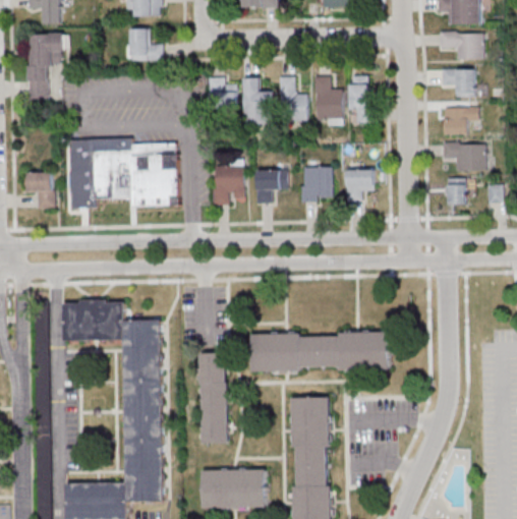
[(27,0),(27,7),(40,7),(40,20),(60,20),(60,0),(27,0)]
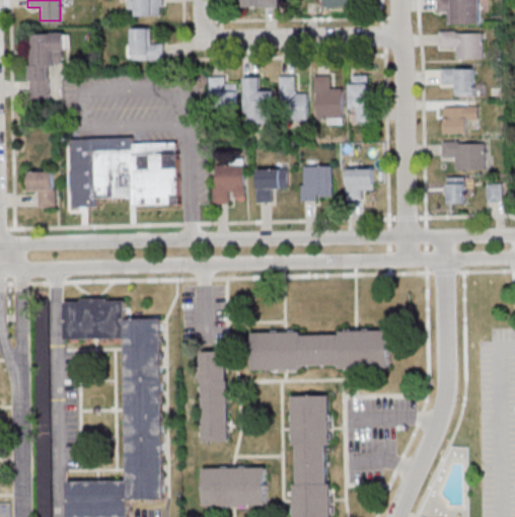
[(125,0),(125,13),(161,13),(160,0),(125,0)]
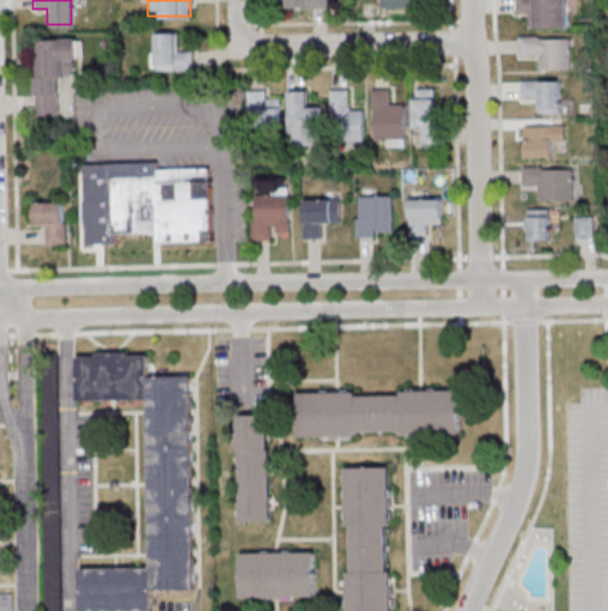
[(512,0),(514,13),(527,13),(527,25),(564,25),(564,0),(512,0)]
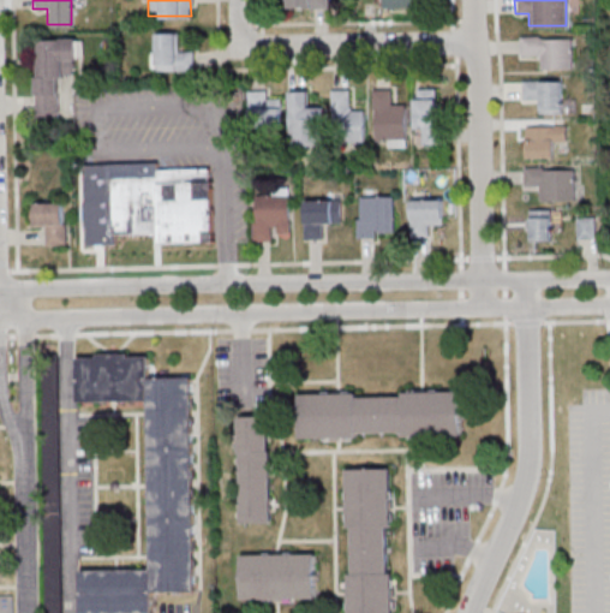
[(175,31),(151,31),(153,70),(191,69),(191,49),(175,49),(175,31)]
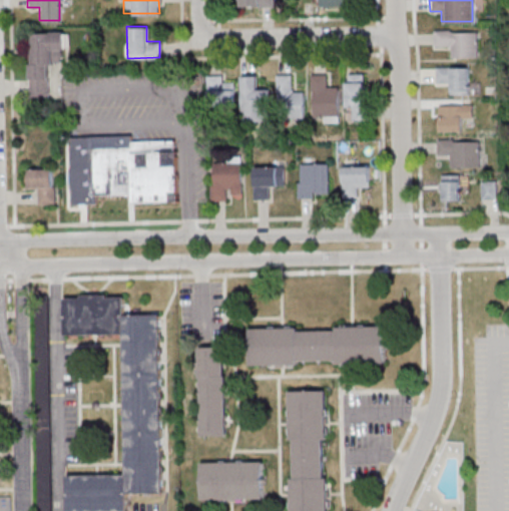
[(475,55),(475,28),(432,28),(432,45),(448,45),(448,55),(475,55)]
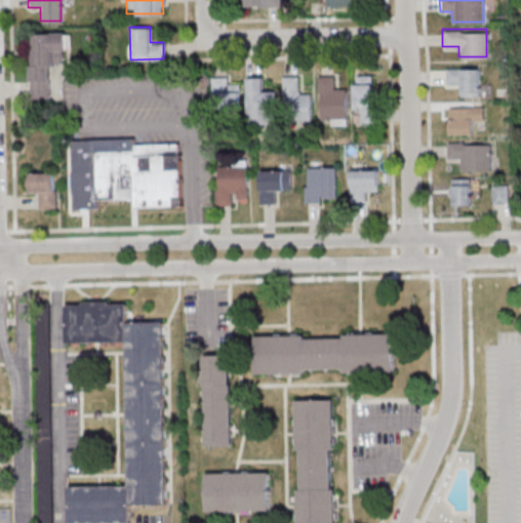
[(28,32),(29,99),(48,98),(48,64),(63,64),(63,31),(28,32)]
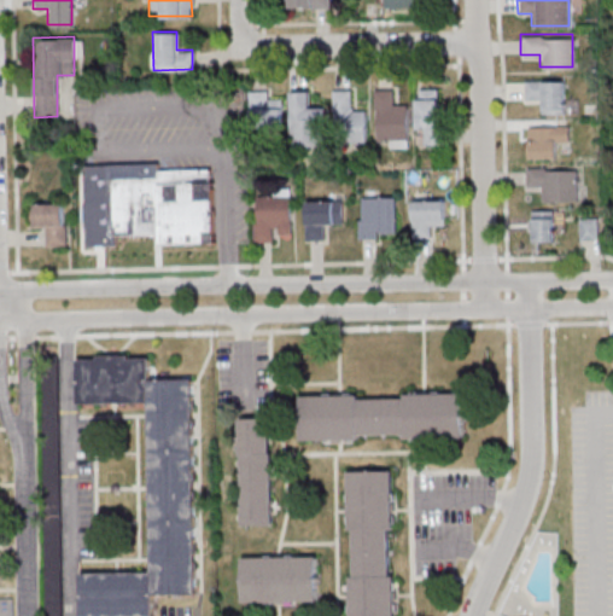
[(561,79),(521,79),(521,100),(538,100),(538,112),(561,112),(561,79)]
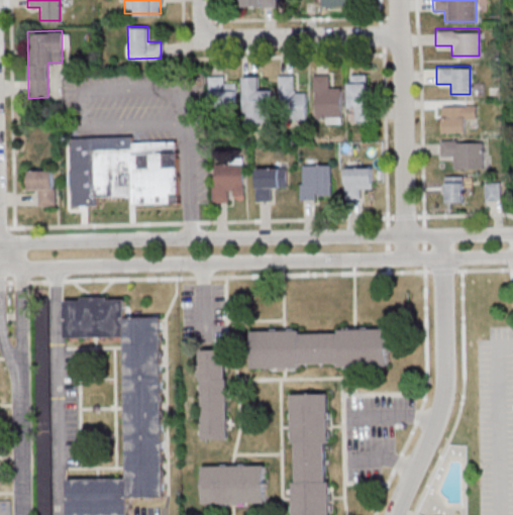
[(344,109),(352,109),(352,119),(367,119),(367,72),(344,72),(344,109)]
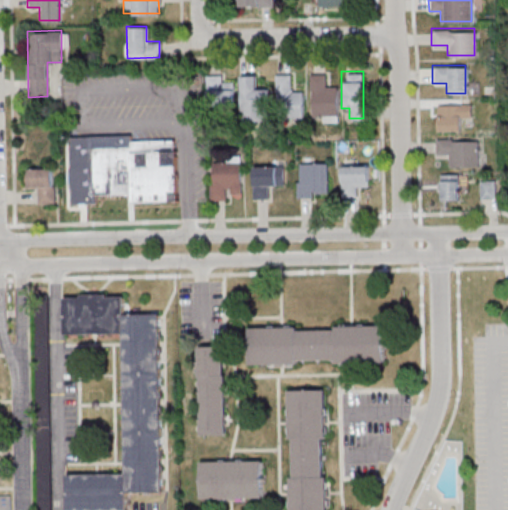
[(291,72),(273,72),(273,104),(283,104),(283,115),(300,115),(300,90),(291,90),(291,72)]
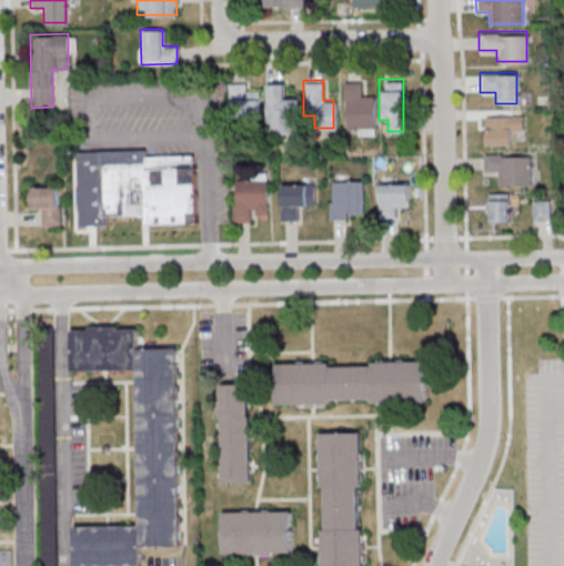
[(361,80),(342,80),(343,127),(354,127),(354,133),(373,132),(371,92),(361,92),(361,80)]
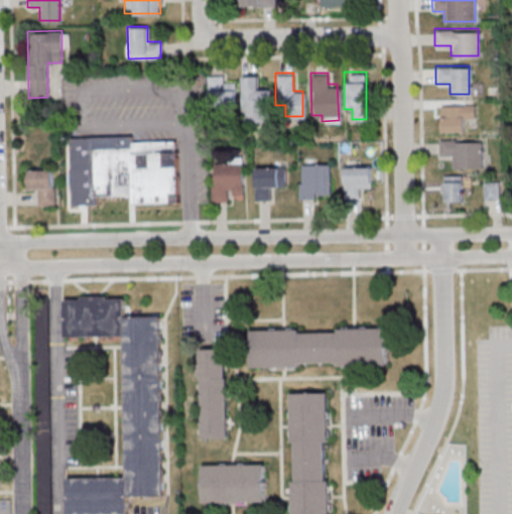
[(223,82),(223,74),(206,74),(206,106),(234,106),(234,82),(223,82)]
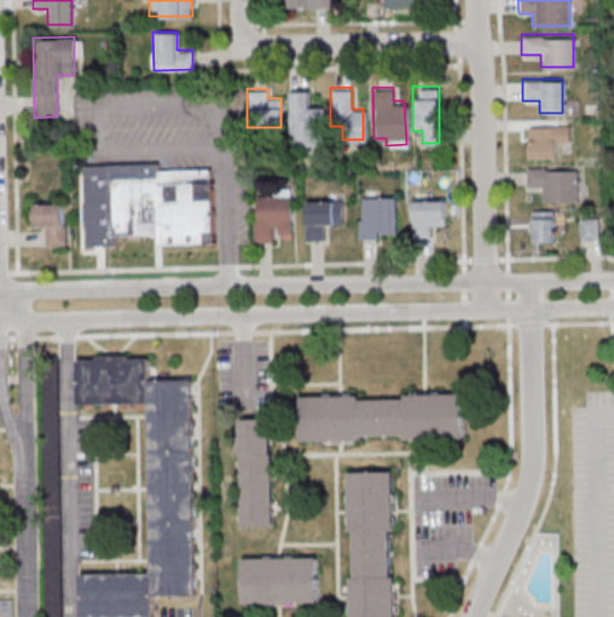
[(288,144),(323,144),(323,102),(310,102),(310,88),(288,88),(288,144)]
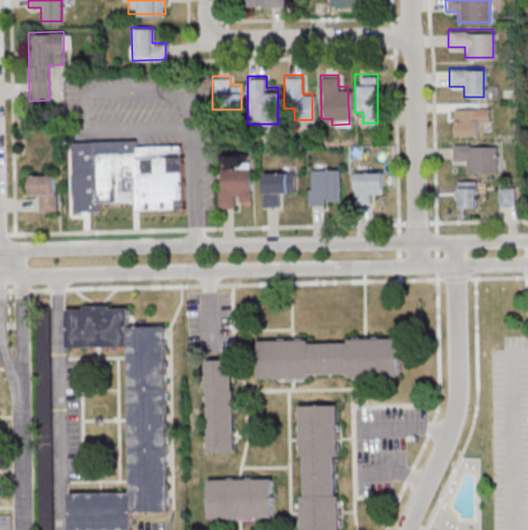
[(451,108),(451,136),(477,136),(477,122),(489,122),(489,108),(451,108)]
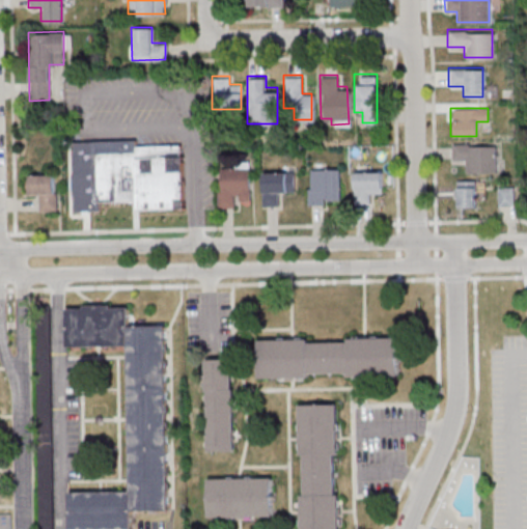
[(134,201),(90,202),(89,140),(133,139),(133,145),(179,144),(181,210),(134,211),(134,201)]
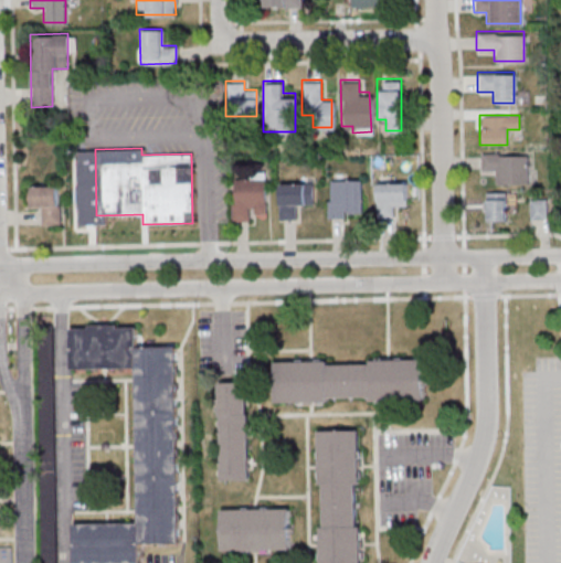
[(526,182),(526,152),(479,152),(479,171),(493,171),(493,182),(526,182)]
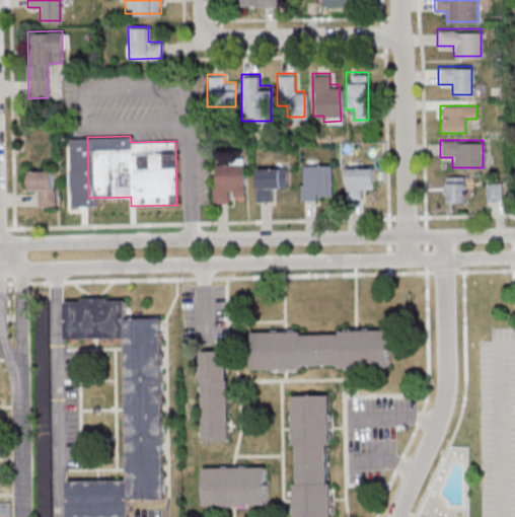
[(332,198),(332,164),(320,164),(320,158),(298,158),(298,198),(332,198)]
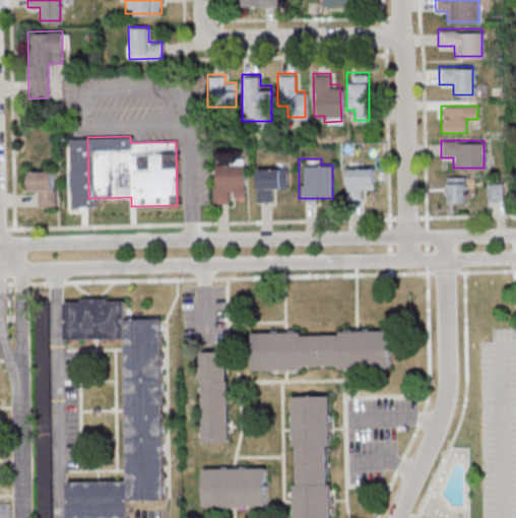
[(273,200),(273,188),(285,188),(285,160),(267,160),(267,167),(254,167),(254,200),(273,200)]
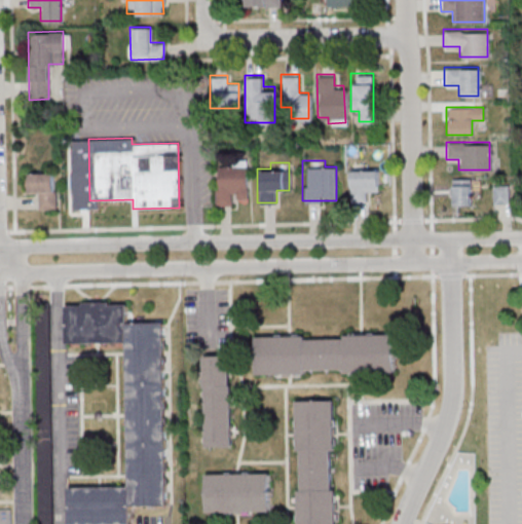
[(245,164),(215,164),(214,204),(230,204),(230,193),(245,193),(245,164)]
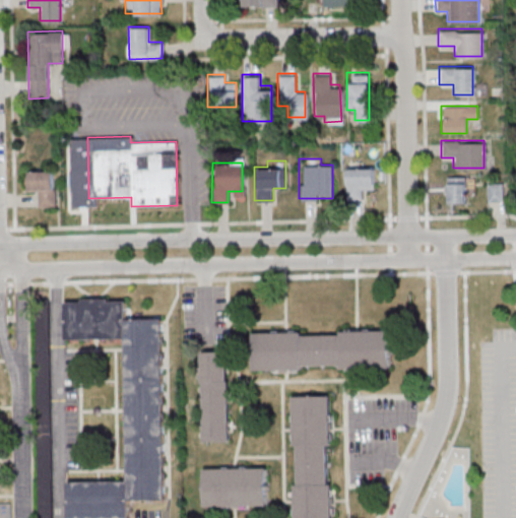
[(374,166),(343,166),(343,198),(363,198),(363,187),(374,187),(374,166)]
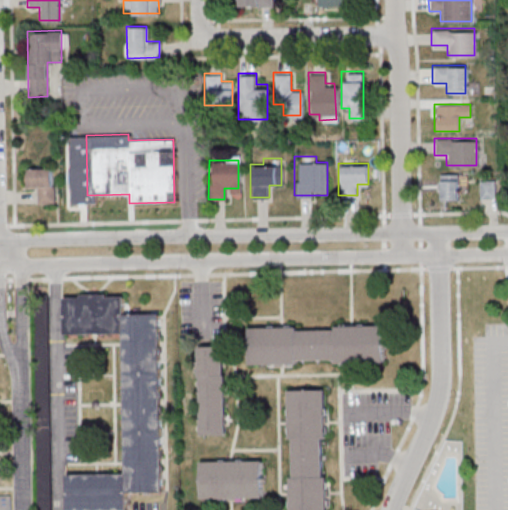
[(34,202),(52,202),(52,167),(23,167),(23,187),(34,187),(34,202)]
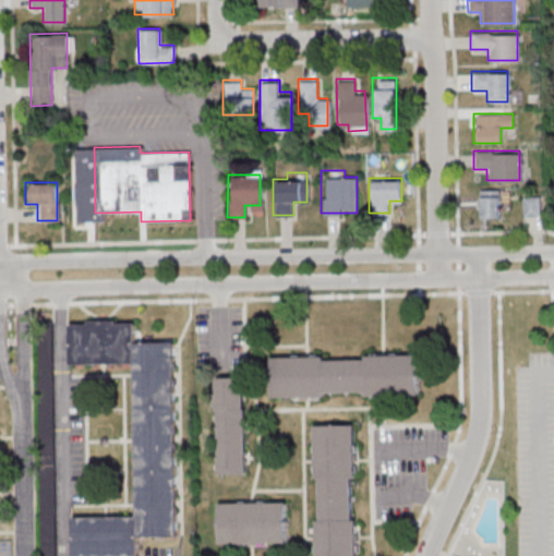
[(478,188),(478,217),(498,217),(498,188),(478,188)]
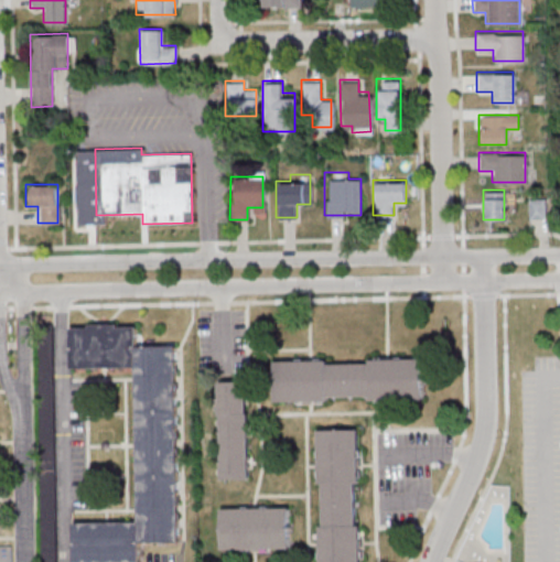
[(544,216),(544,198),(527,198),(527,216),(544,216)]
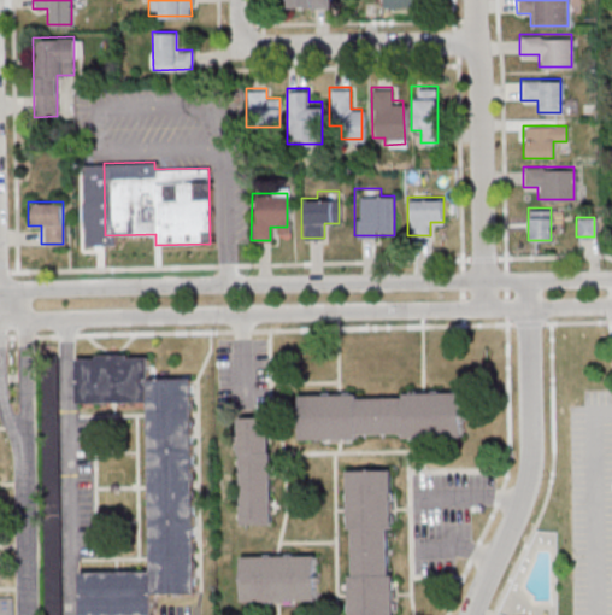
[(74,359),(93,359),(93,356),(125,356),(125,359),(146,359),(147,378),(188,378),(192,593),(151,593),(151,614),(76,614),(76,573),(148,572),(145,403),(75,404),(74,359)]
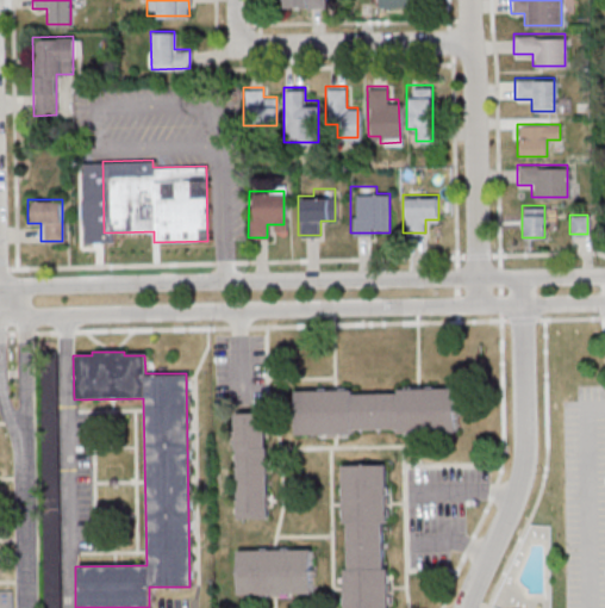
[(293,392),(350,391),(350,395),(397,394),(397,391),(454,390),(455,432),(399,433),(399,429),(351,430),(351,434),(294,435),(293,392)]
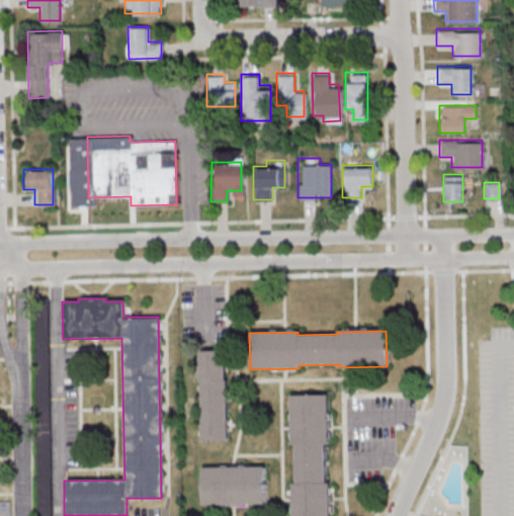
[(224,351),(225,440),(200,440),(198,351),(224,351)]
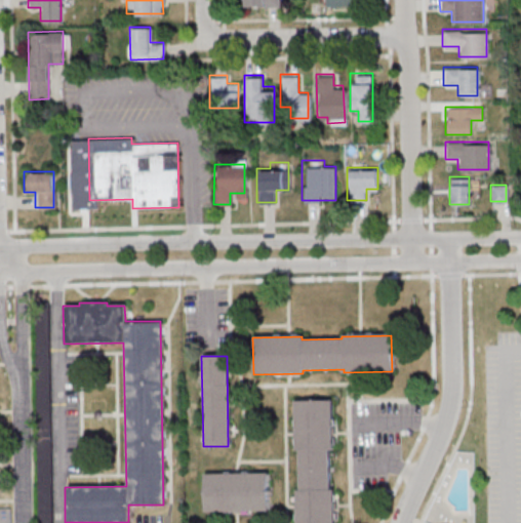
[(293,401),(331,400),(332,450),(328,450),(329,489),(332,489),(332,522),(294,522),(294,490),(298,490),(297,451),(294,451),(293,401)]
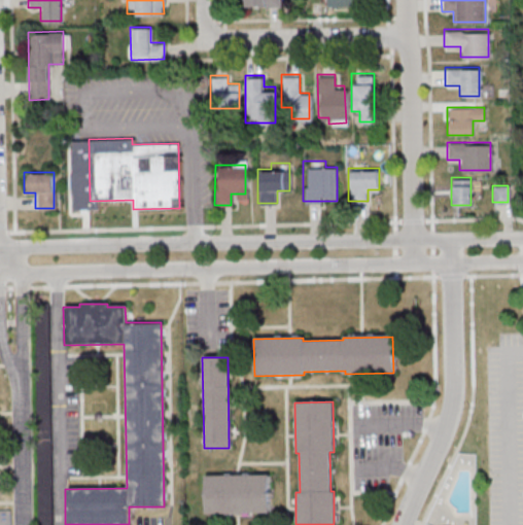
[(203,476),(267,475),(268,512),(204,514),(203,476)]
